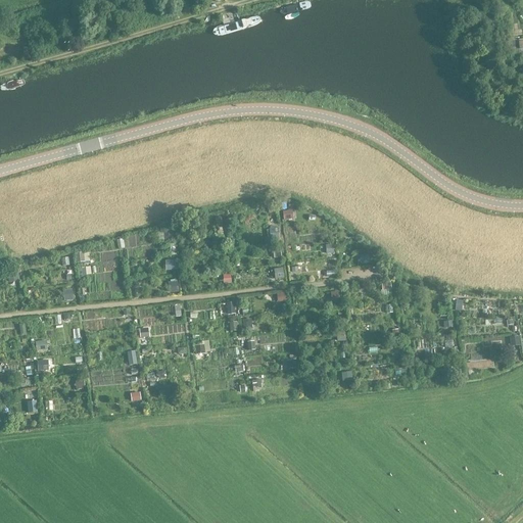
[(518,37),(509,38),(511,58),(522,57),(522,47),(519,48),(518,37)]
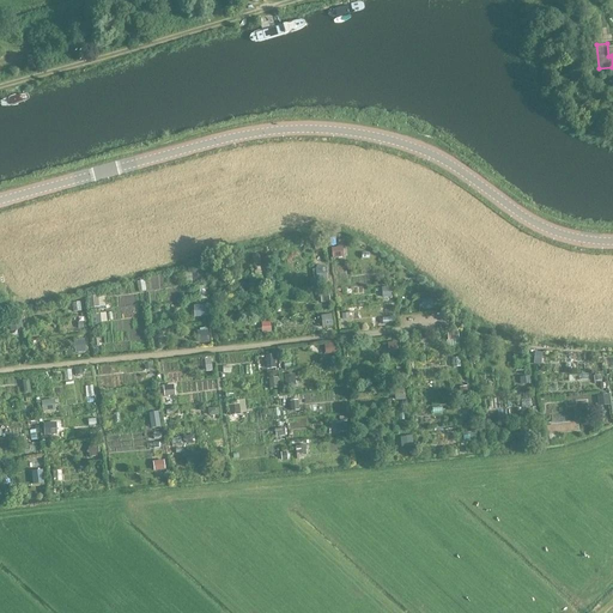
[(333,258),(345,258),(344,246),(333,246),(333,258)]
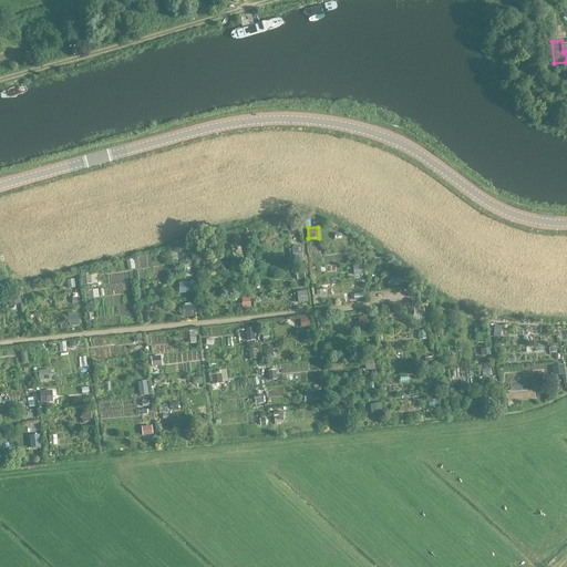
[(290,247),(291,259),(302,259),(302,246),(290,247)]
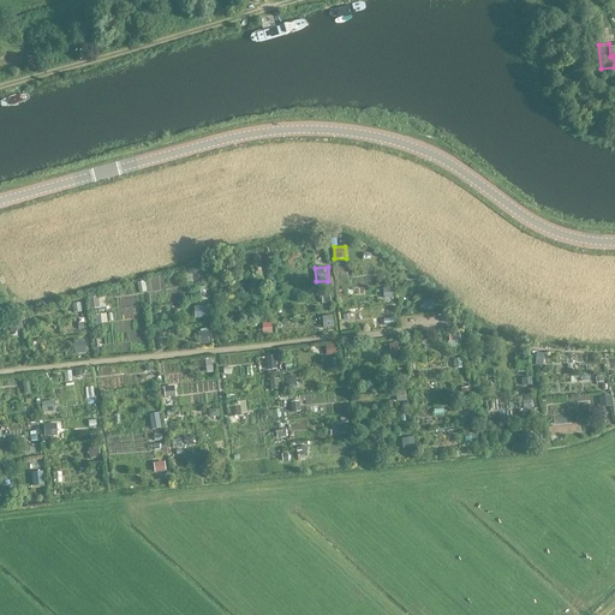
[(90,308),(106,306),(105,296),(90,297),(90,308)]
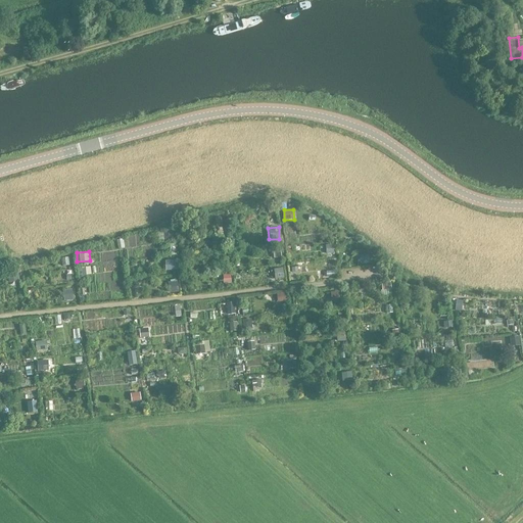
[(167,270),(176,270),(176,259),(165,259),(167,270)]
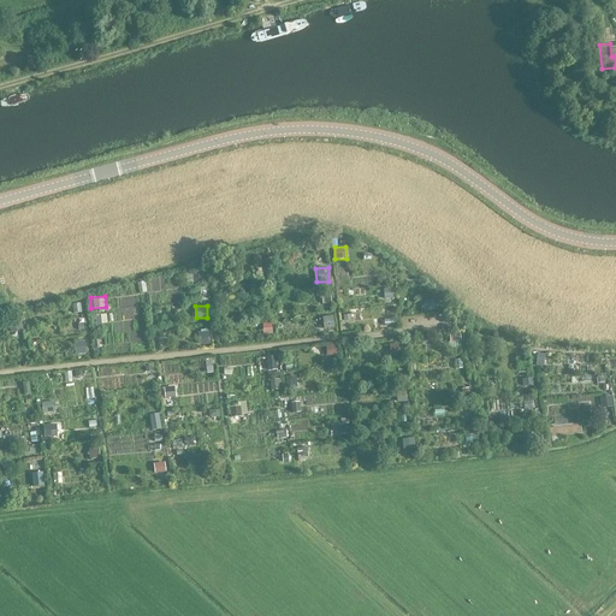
[(324,315),(325,327),(336,326),(333,314),(324,315)]
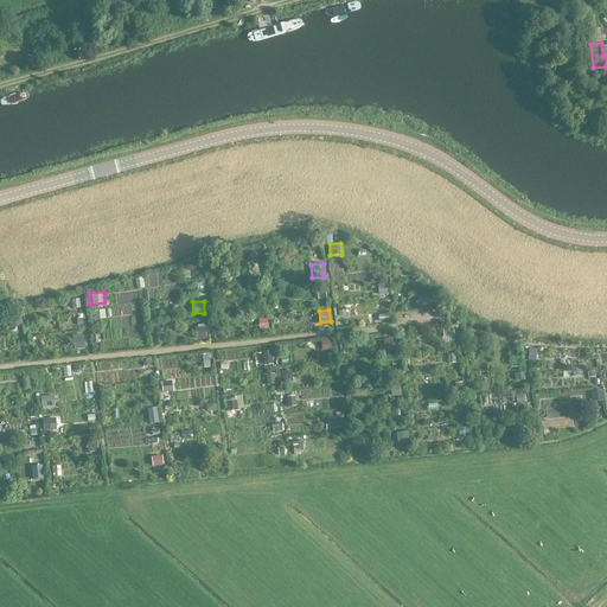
[(260,327),(269,327),(269,317),(260,318),(260,327)]
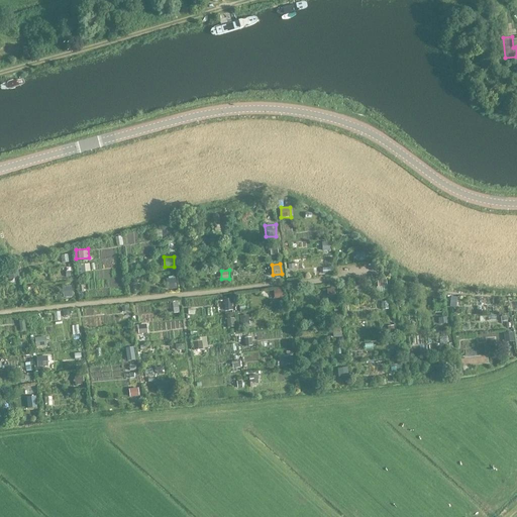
[(167,288),(177,288),(177,277),(167,277),(167,288)]
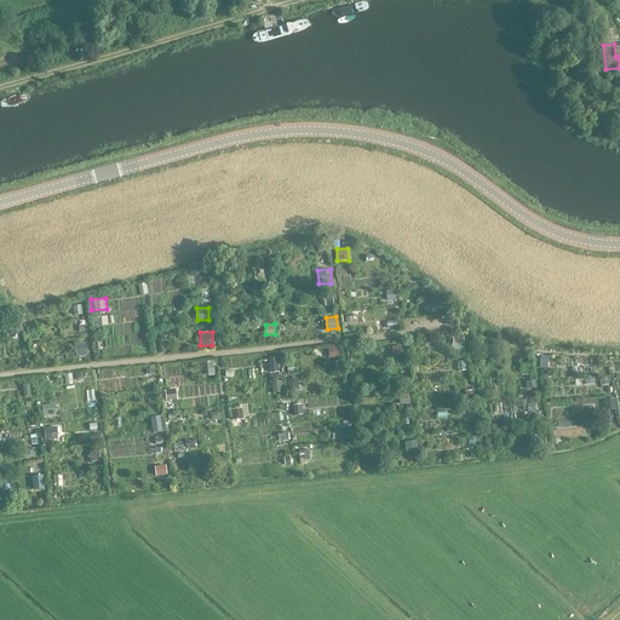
[(75,343),(76,355),(87,354),(86,342),(75,343)]
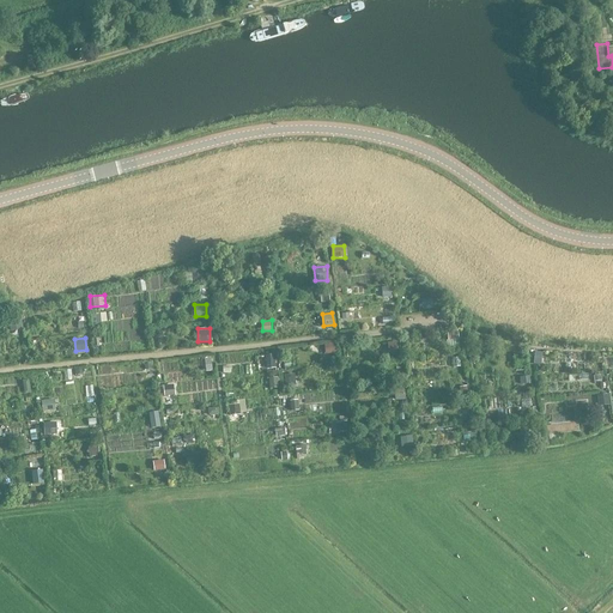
[(275,352),(266,354),(267,368),(278,366),(275,352)]
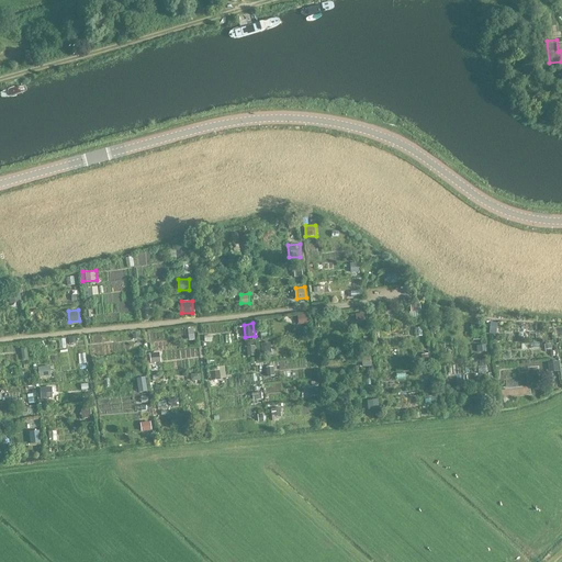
[(257,341),(257,352),(272,352),(271,341),(257,341)]
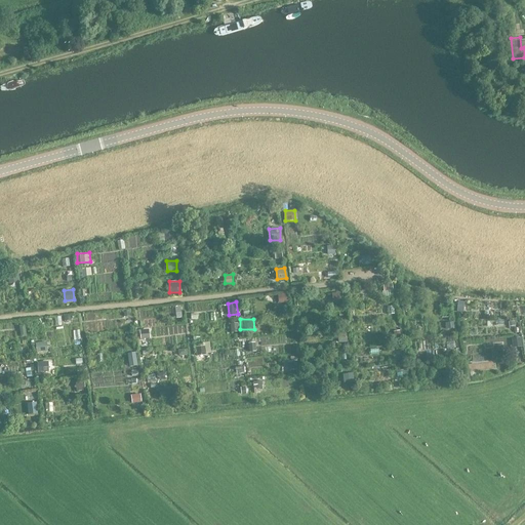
[(513,337),(513,346),(523,346),(522,336),(513,337)]
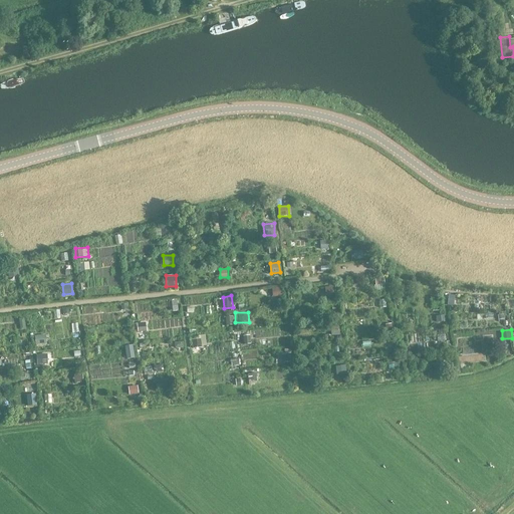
[(36,344),(45,343),(45,334),(35,335),(36,344)]
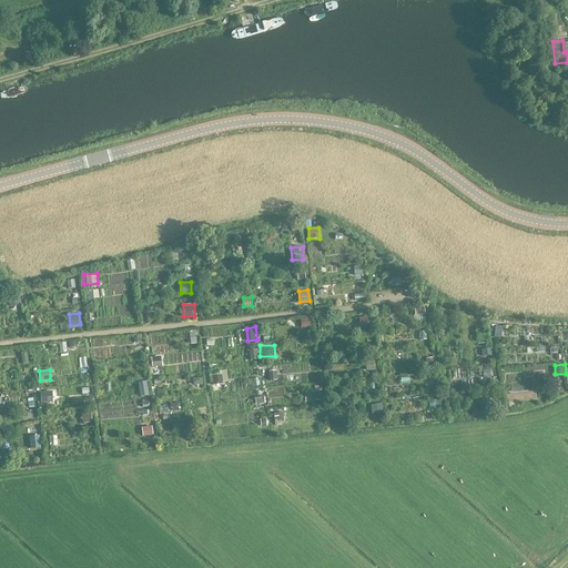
[(221,369),(221,373),(212,374),(213,382),(229,382),(229,369),(221,369)]
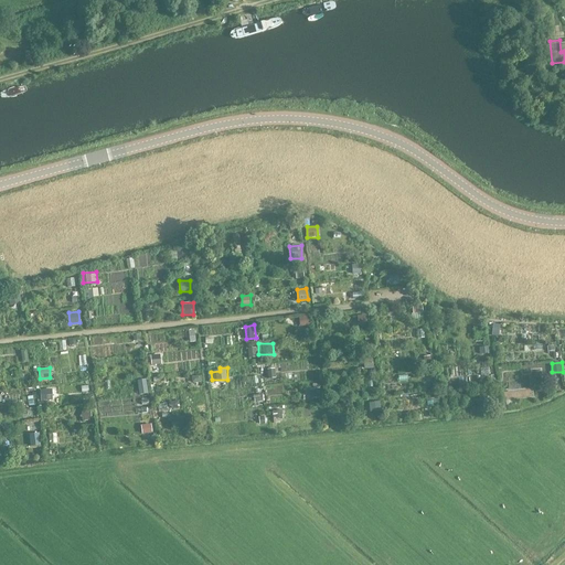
[(140,394),(149,393),(147,379),(138,380),(140,394)]
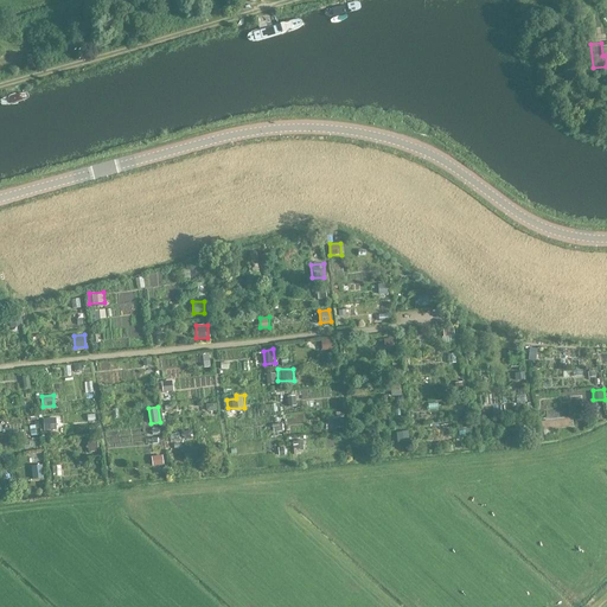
[(44,429),(57,428),(57,417),(44,417),(44,429)]
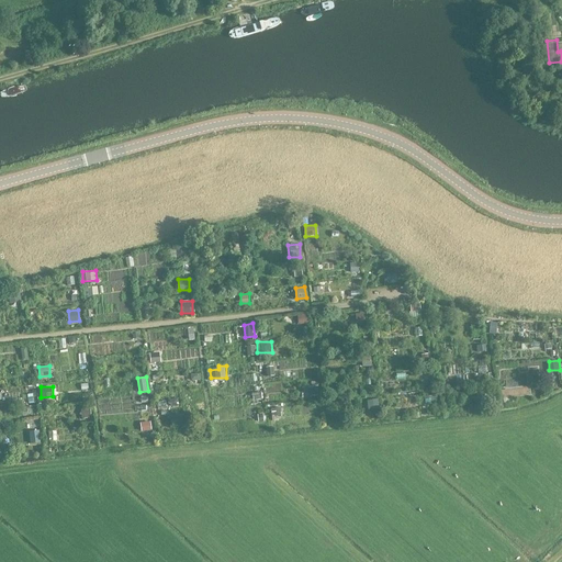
[(31,442),(41,441),(40,430),(30,431),(31,442)]
